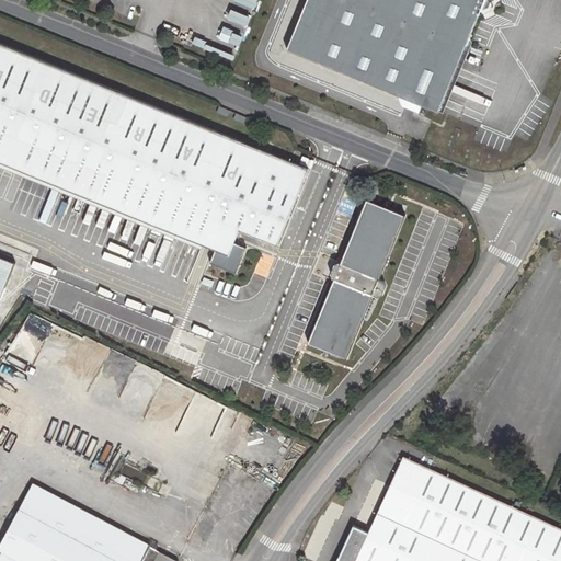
[(481,10),(484,0),(306,0),(286,49),(438,112),(481,10)]
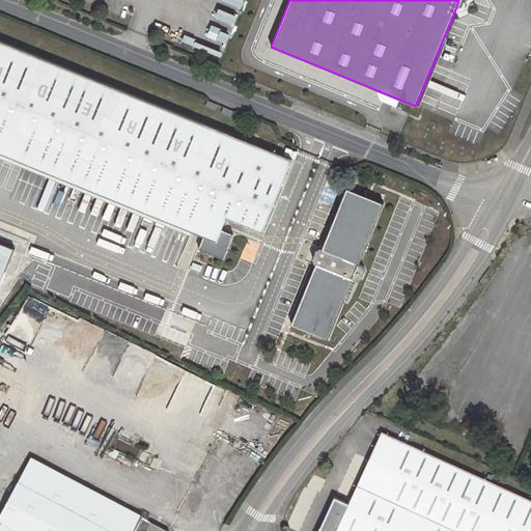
[(464,3),(462,0),(458,0),(455,9),(462,7),(464,3)]
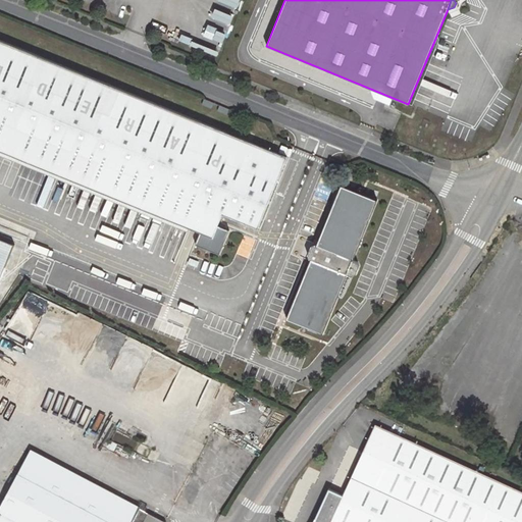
[(100,192),(166,108),(87,75),(0,40),(0,150),(100,192)]
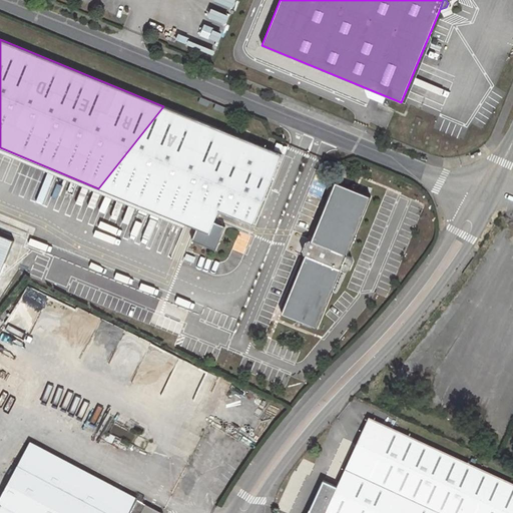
[(282,154),(163,106),(98,188),(197,228),(192,239),(214,248),(224,226),(214,222),(219,210),(252,223),(282,154)]
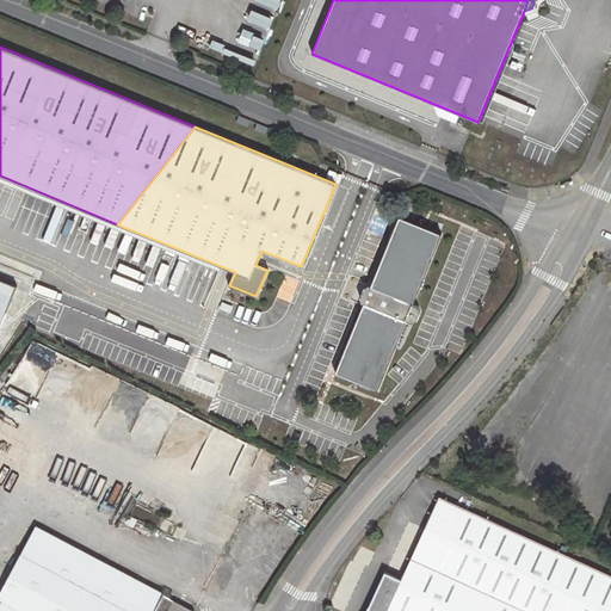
[(368,304),(364,303),(335,374),(377,390),(406,321),(411,322),(418,320),(421,312),(419,307),(413,304),(442,235),(400,217),(371,288),(374,289),(368,304)]
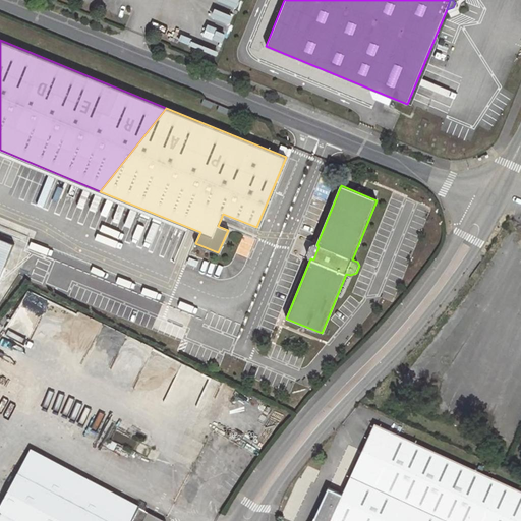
[(0,280),(15,244),(0,237),(0,280)]
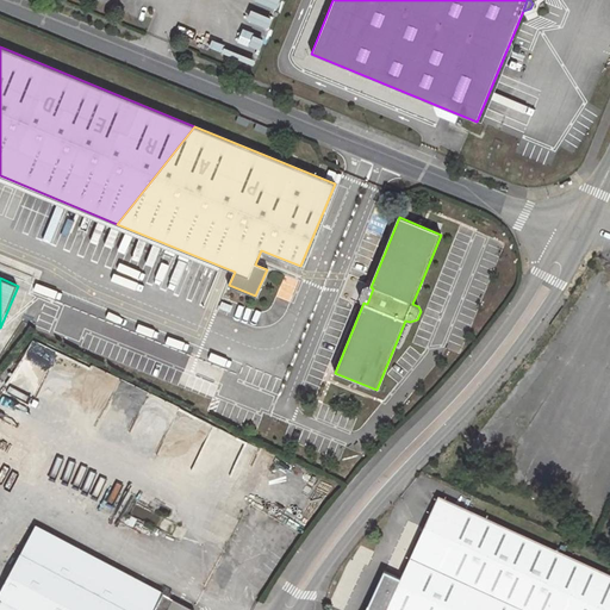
[(361,303),(363,303),(367,304),(373,288),(371,287),(368,286),(363,288),(360,297),(361,303)]
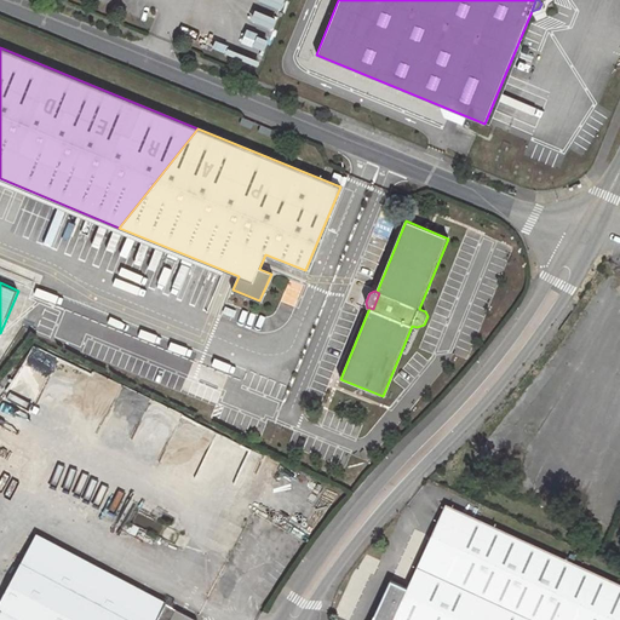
[(7,457),(9,458),(12,457),(15,455),(15,453),(15,451),(13,448),(11,447),(9,448),(6,448),(5,449),(5,452),(5,453),(5,455),(7,457)]
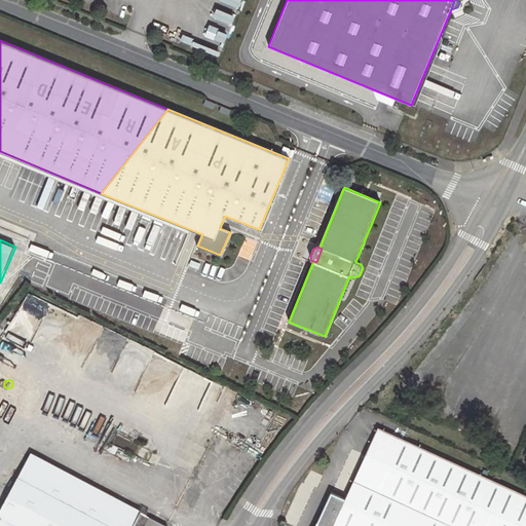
[(14,384),(13,385),(12,387),(12,388),(13,390),(14,391),(16,392),(19,391),(21,390),(22,387),(21,385),(20,384),(17,383),(15,383),(14,384)]
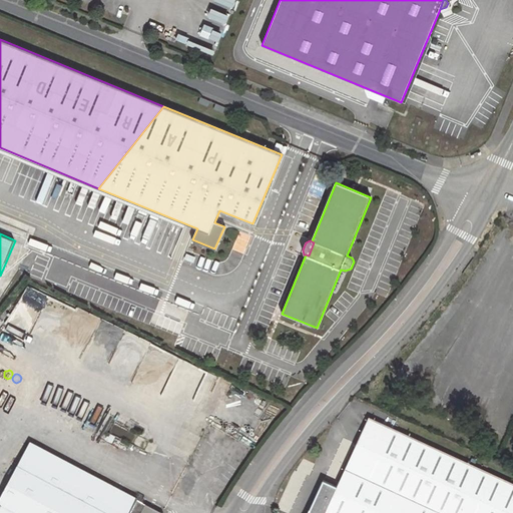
[(2,386),(4,387),(7,386),(8,385),(9,382),(8,380),(7,379),(5,378),(3,379),(2,379),(1,380),(1,382),(0,383),(1,385),(2,386)]
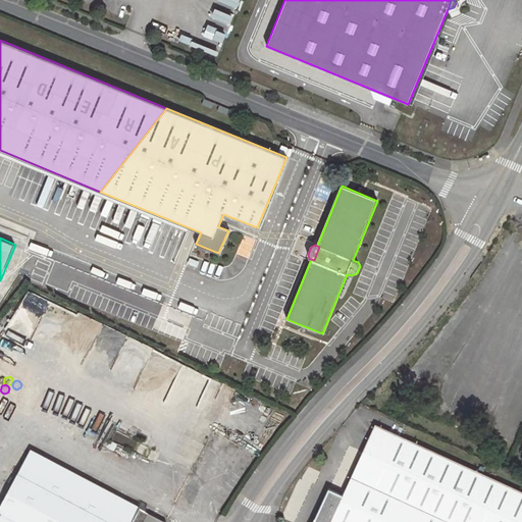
[(23,393),(24,394),(28,394),(30,392),(30,389),(30,387),(29,385),(27,385),(24,385),(22,386),(22,387),(21,388),(21,389),(22,392),(23,393)]
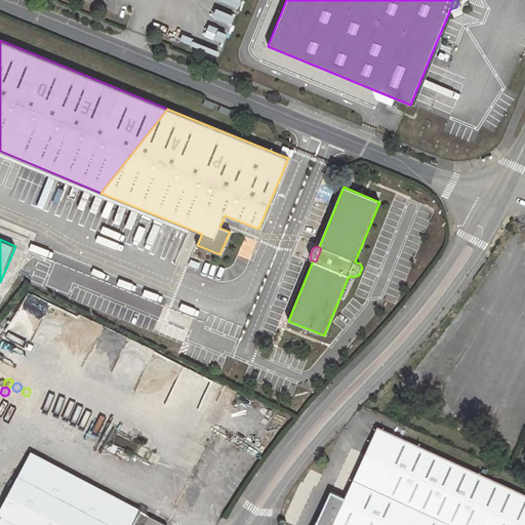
[(10,392),(9,393),(9,395),(9,396),(9,397),(11,399),(12,399),(15,399),(17,398),(17,395),(17,393),(16,392),(14,391),(12,391),(10,392)]
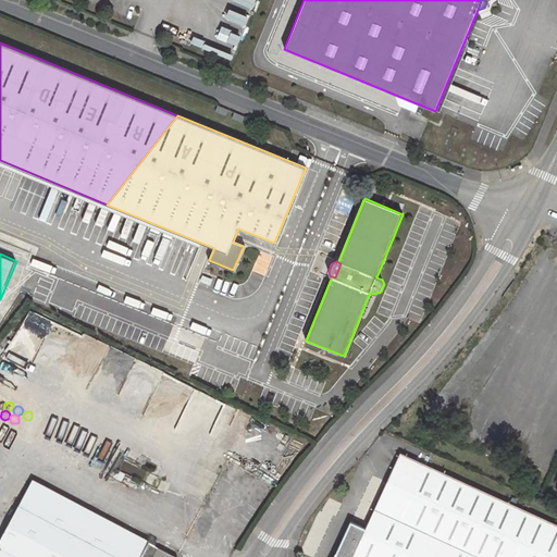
[(33,416),(33,417),(32,419),(32,420),(33,422),(34,423),(36,424),(38,423),(40,422),(40,420),(40,417),(39,416),(37,415),(35,416),(33,416)]
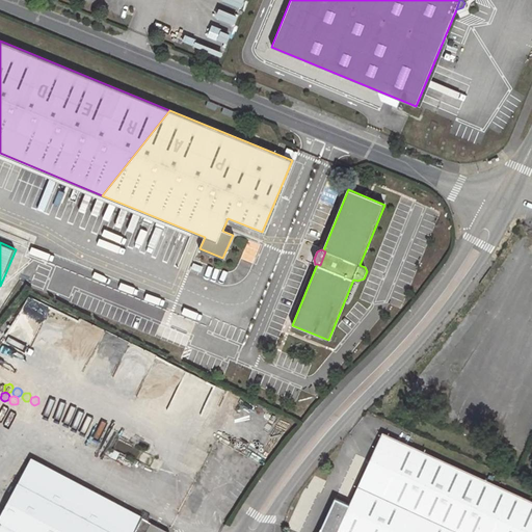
[(20,408),(22,409),(25,408),(26,407),(27,405),(26,403),(25,401),(23,400),(21,401),(20,402),(19,403),(19,404),(19,405),(19,407),(20,408)]
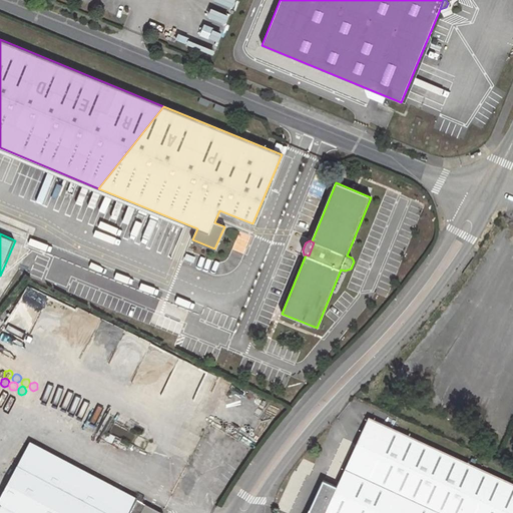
[(27,391),(26,392),(26,394),(26,395),(26,397),(28,398),(29,399),(32,398),(33,397),(34,394),(34,392),(32,391),(30,390),(28,390),(27,391)]
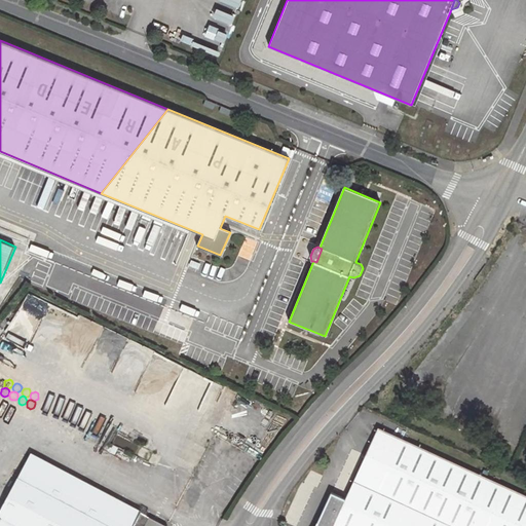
[(51,410),(52,410),(55,410),(57,408),(58,406),(58,404),(57,403),(54,402),(52,402),(50,403),(49,404),(49,405),(49,407),(49,408),(51,410)]
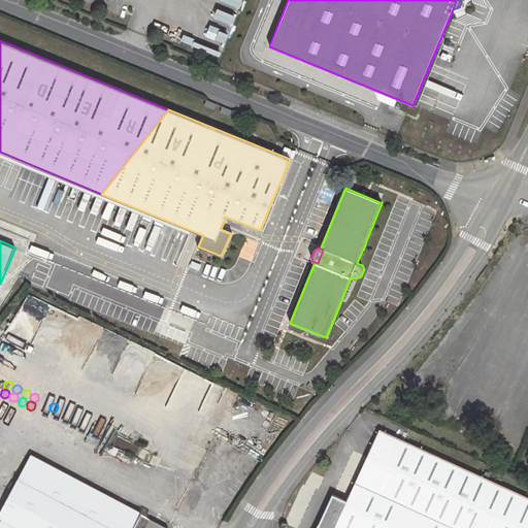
[(60,408),(59,409),(58,410),(58,411),(59,414),(60,415),(62,416),(64,416),(66,414),(67,411),(66,409),(65,408),(63,407),(61,407),(60,408)]
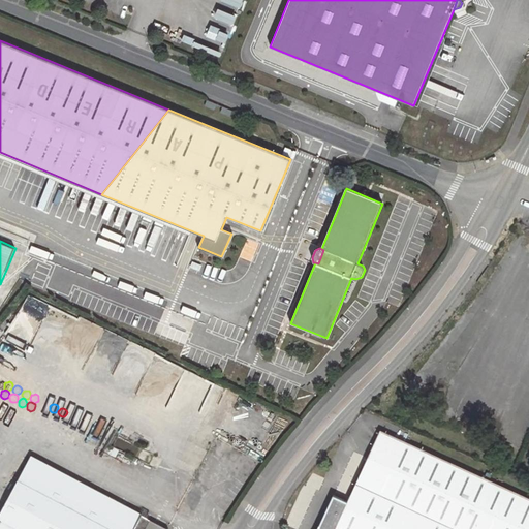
[(48,421),(50,421),(52,421),(54,418),(55,416),(54,414),(53,413),(51,412),(49,412),(48,413),(47,414),(47,415),(45,416),(47,418),(48,421)]
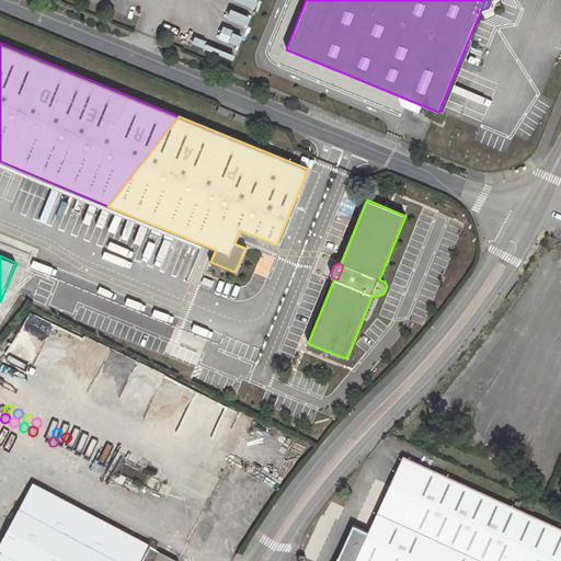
[(72,446),(75,446),(78,446),(79,445),(80,442),(79,439),(78,438),(77,437),(73,437),(72,438),(71,439),(71,441),(71,443),(71,444),(72,446)]
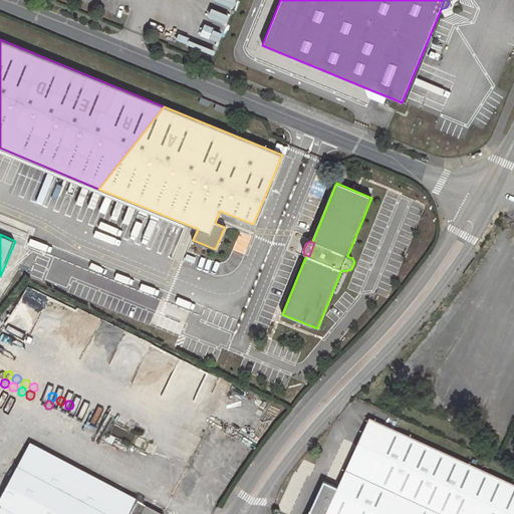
[(54,406),(53,407),(53,408),(53,409),(53,411),(55,412),(56,413),(59,413),(61,411),(61,409),(61,407),(60,405),(58,405),(56,405),(54,406)]
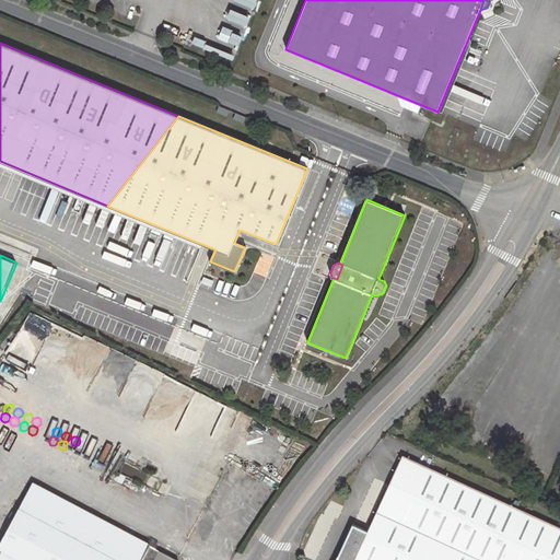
[(81,442),(80,443),(80,444),(80,445),(81,447),(82,448),(84,450),(86,450),(89,447),(89,445),(89,443),(88,442),(85,441),(83,441),(81,442)]
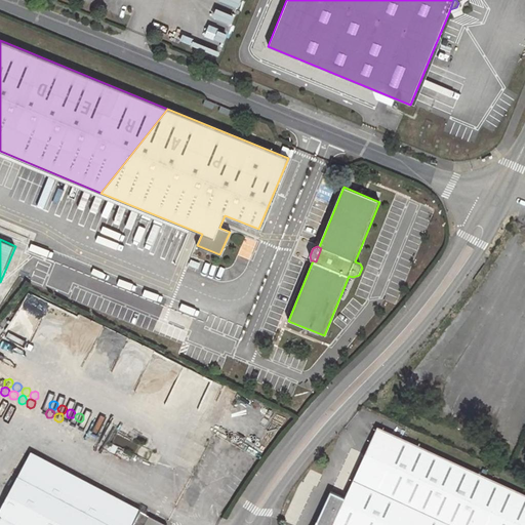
[(65,426),(67,426),(69,426),(71,423),(72,421),(71,419),(70,418),(68,417),(66,417),(65,418),(64,419),(63,420),(63,421),(64,423),(65,426)]
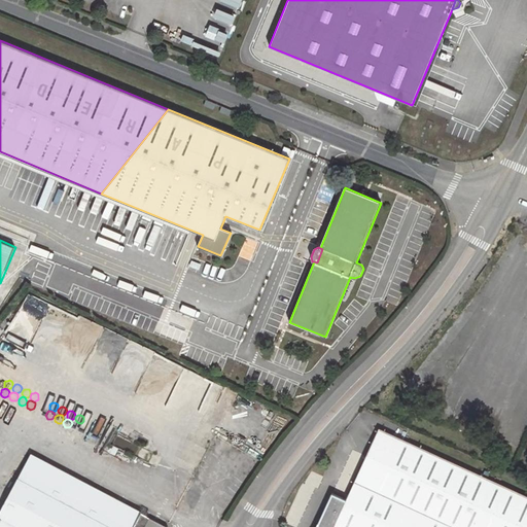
[(85,427),(86,427),(90,427),(91,425),(92,423),(92,421),(90,420),(89,419),(86,419),(84,420),(83,421),(83,422),(83,424),(83,425),(85,427)]
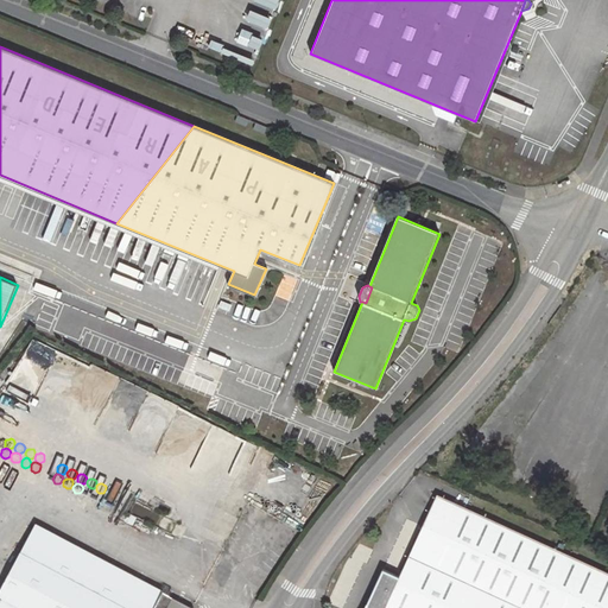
[(84,489),(83,491),(83,492),(83,493),(83,495),(84,496),(87,498),(90,498),(92,495),(93,493),(92,491),(90,488),(88,488),(86,488),(84,489)]
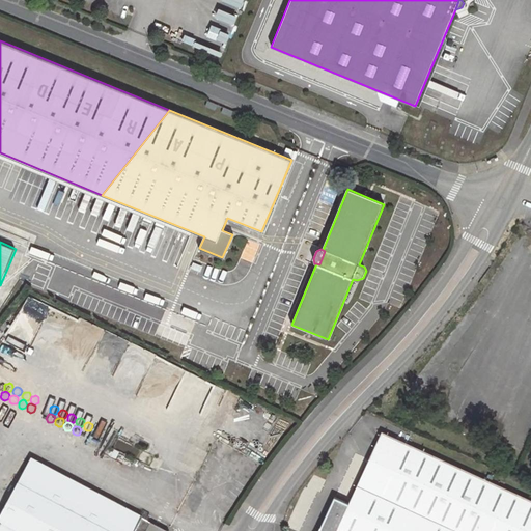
[(93,427),(92,428),(92,429),(92,430),(92,432),(94,434),(95,435),(99,435),(101,432),(101,430),(101,428),(100,427),(98,426),(95,426),(93,427)]
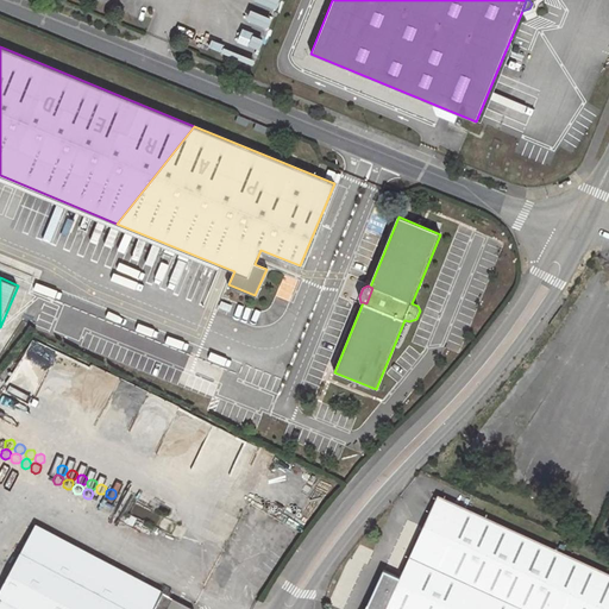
[(94,503),(96,503),(99,503),(101,501),(102,498),(101,496),(100,495),(98,494),(95,494),(94,495),(93,496),(92,497),(92,498),(93,501),(94,503)]
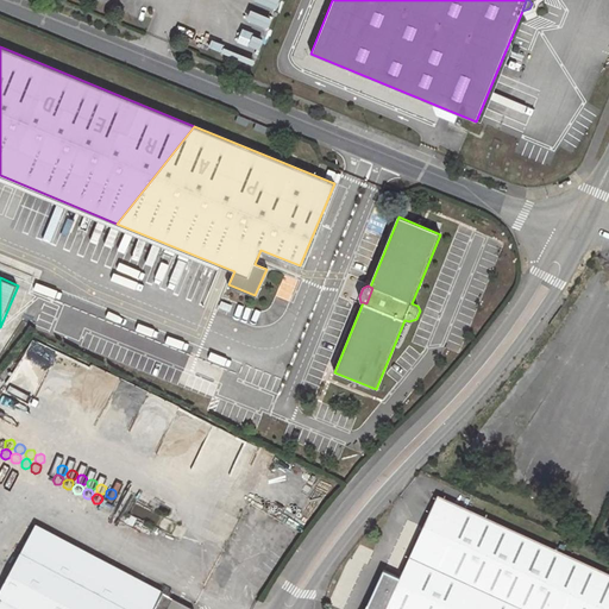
[(608,608),(608,572),(459,504),(445,498),(438,495),(400,578),(384,571),(369,602),(372,603),(369,608),(608,608)]
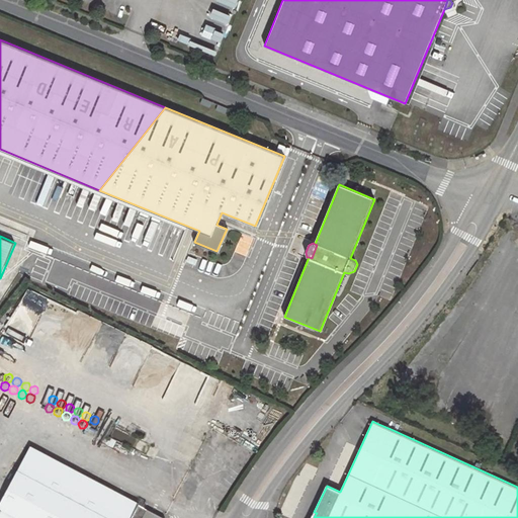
[(88,425),(87,426),(87,427),(87,428),(88,430),(89,431),(90,432),(93,432),(94,430),(95,428),(94,426),(93,424),(91,424),(89,424),(88,425)]
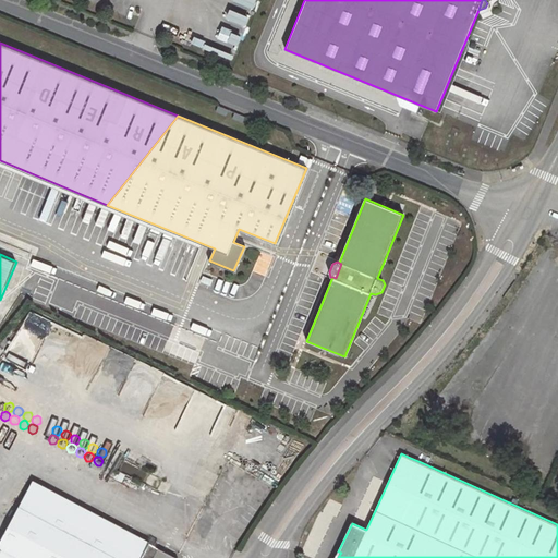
[(118,557),(141,557),(142,556),(148,544),(149,543),(33,481),(20,506),(118,557)]
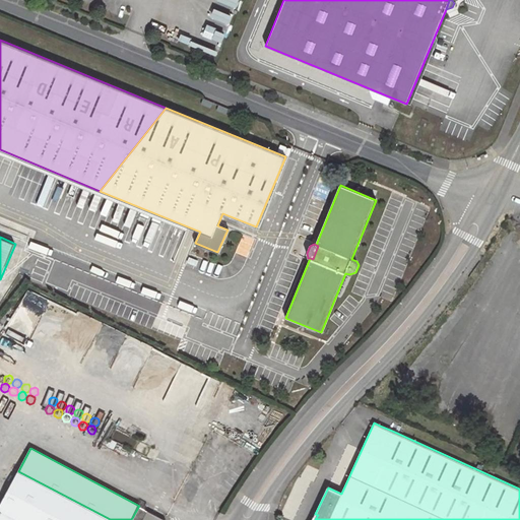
[(165,519),(138,507),(132,518),(131,519),(110,519),(18,471),(0,505),(0,509),(20,519),(165,519)]
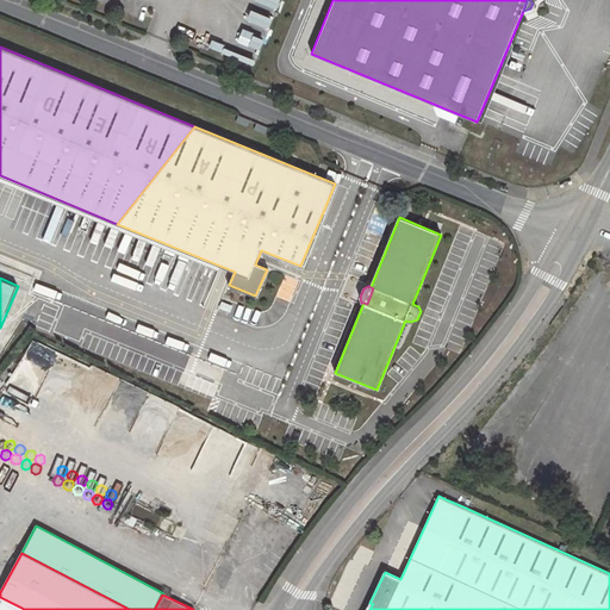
[(0,609),(24,609),(0,597),(0,609)]
